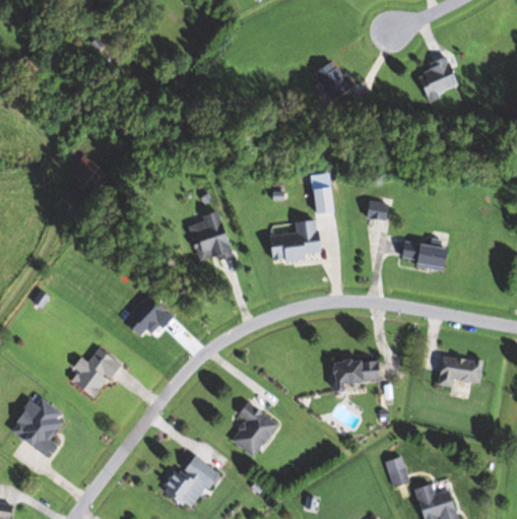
[(430,61),(432,68),(416,73),(427,102),(439,98),(437,91),(458,84),(448,55),(430,61)]
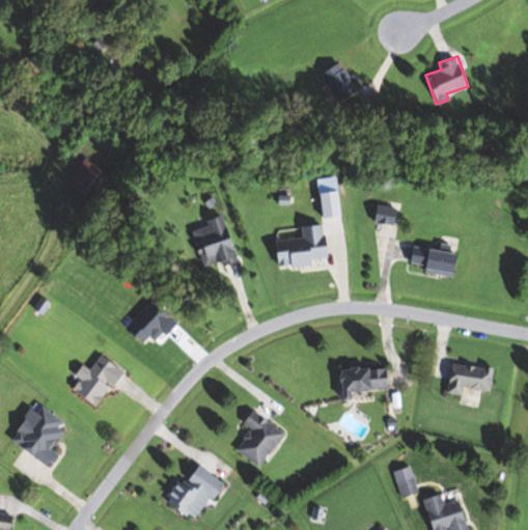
[(102,168),(82,157),(66,182),(86,194),(102,168)]
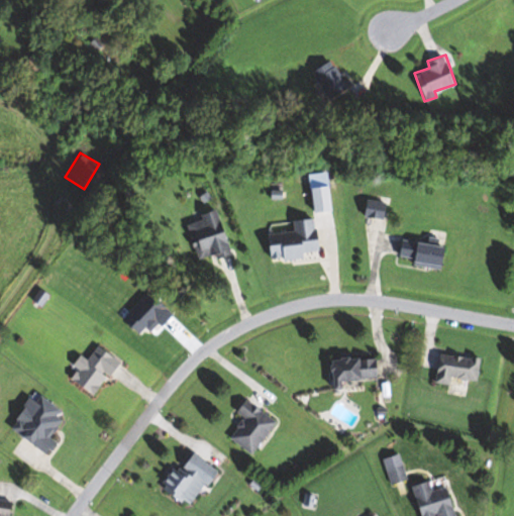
[(186,220),(197,261),(231,251),(220,211),(186,220)]
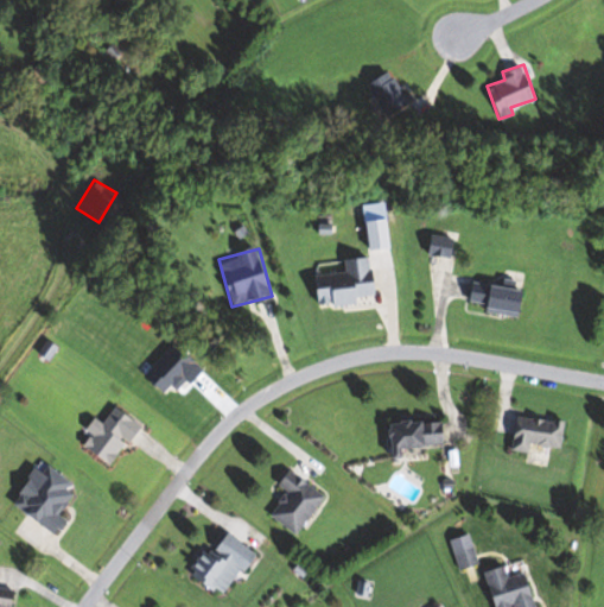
[(466,304),(523,313),(527,289),(470,280),(466,304)]
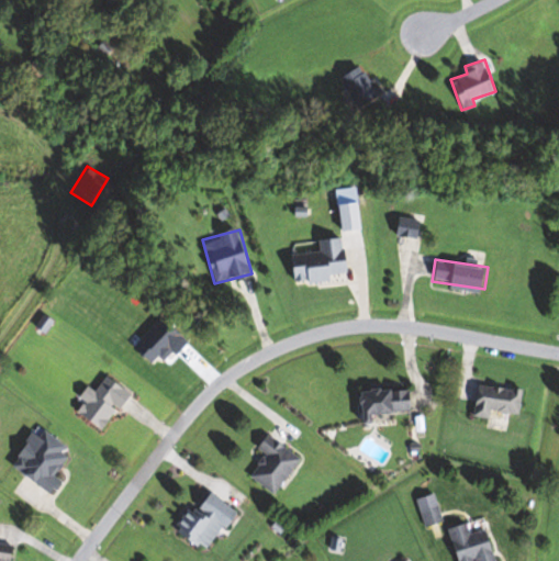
[(94,390),(89,386),(73,408),(102,430),(131,392),(105,374),(94,390)]
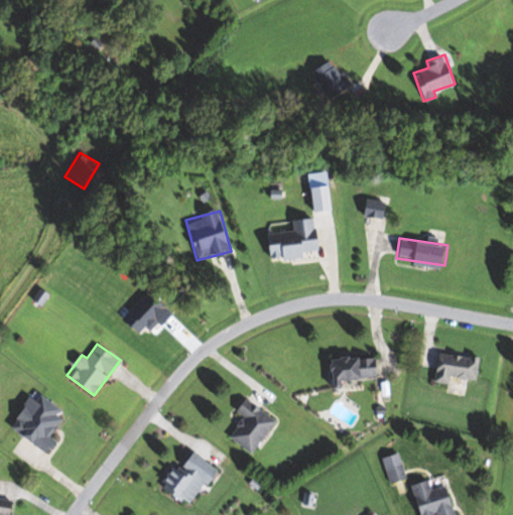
[(434,378),(476,383),(479,357),(437,352),(434,378)]
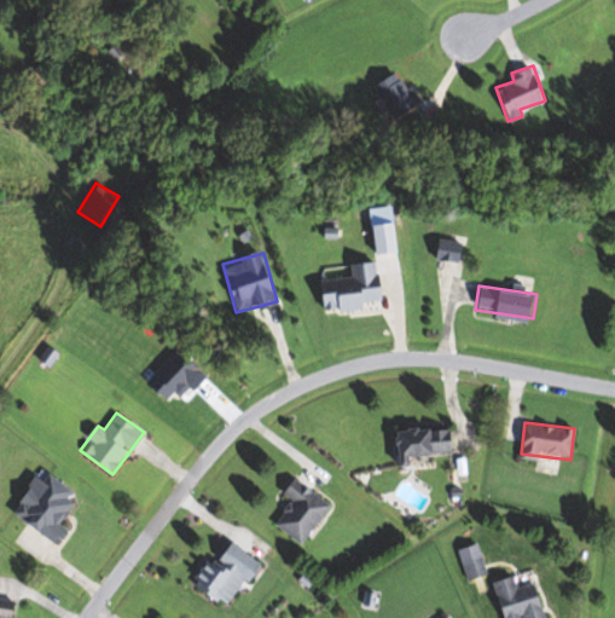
[(453,454),(451,426),(400,429),(402,457),(453,454)]
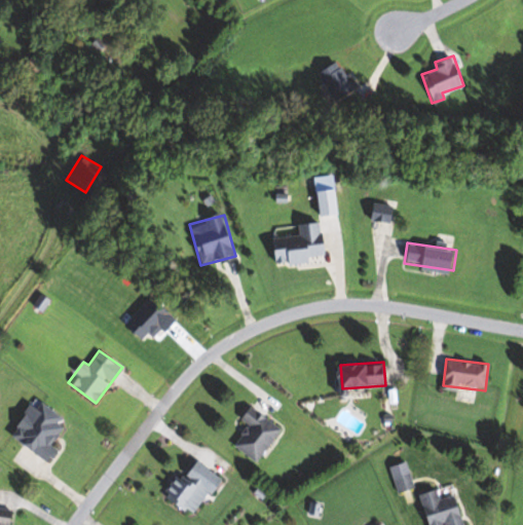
[(256,461),(281,429),(250,406),(240,418),(248,424),(233,444),(256,461)]
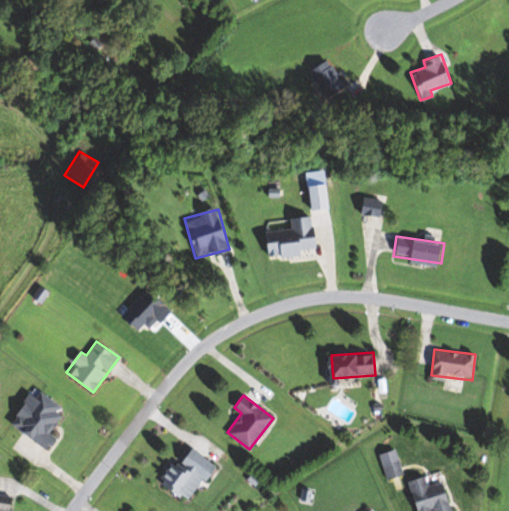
[(161,482),(189,501),(214,465),(186,446),(161,482)]
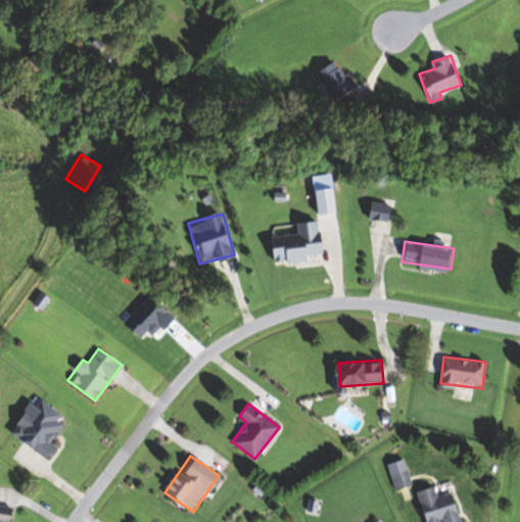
[(388,462),(393,489),(410,485),(404,459),(388,462)]
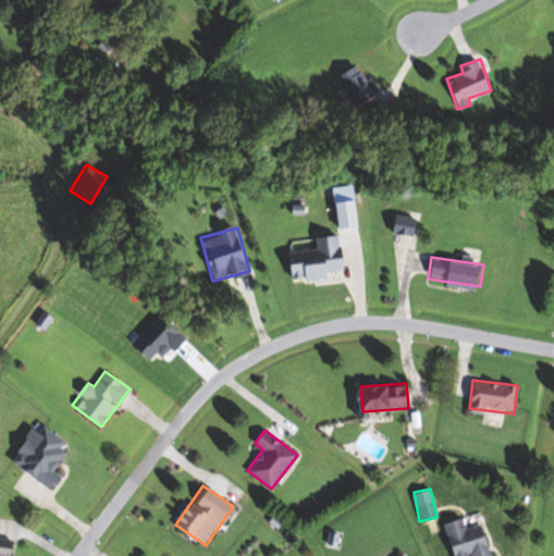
[(442,523),(452,555),(492,555),(482,522),(466,528),(463,518),(442,523)]
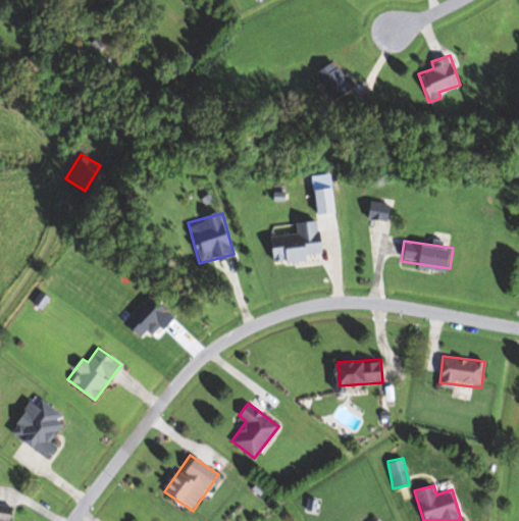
[(0,520),(12,520),(13,507),(0,505),(0,520)]
